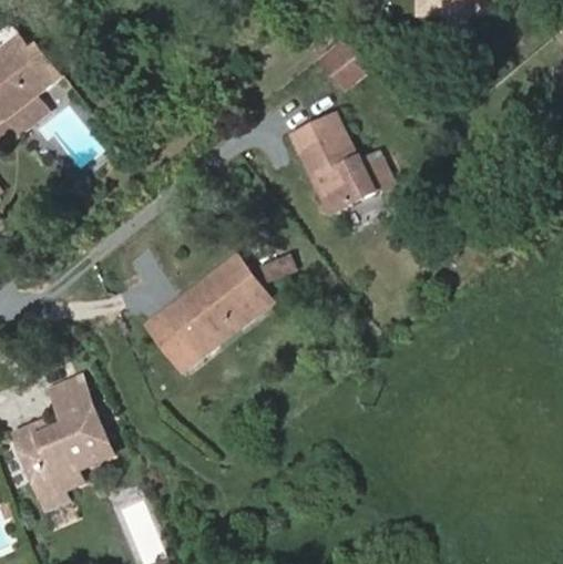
[(415,0),(416,14),(448,14),(453,22),(462,22),(467,14),(498,13),(497,0),(415,0)]
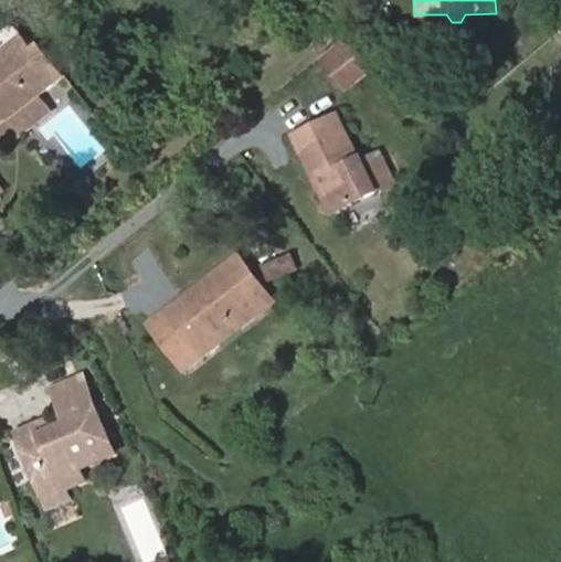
[(0,120),(62,73),(35,38),(28,43),(24,39),(19,33),(0,46),(0,120)]
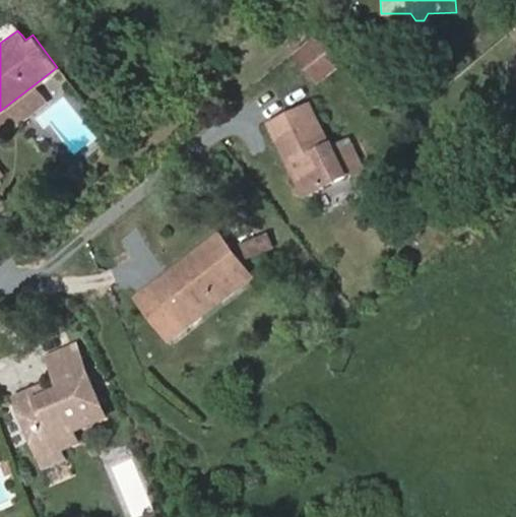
[(515,50),(504,60),(515,75),(515,50)]
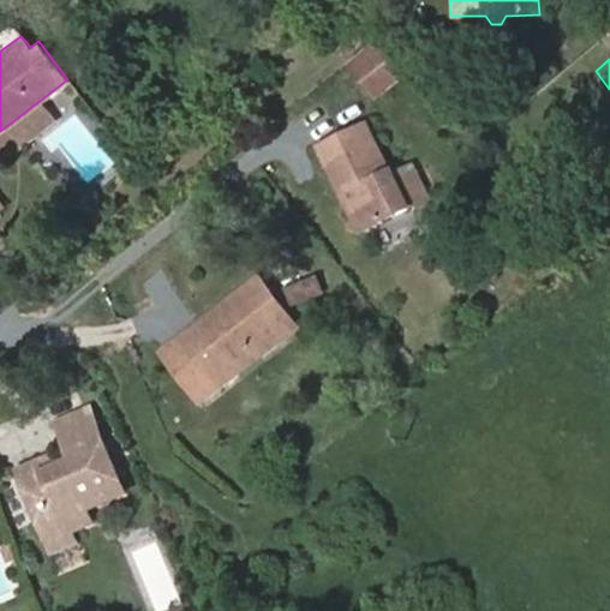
[(346,187),(340,190),(358,228),(407,204),(394,178),(390,168),(387,171),(364,121),(324,142),(346,187)]
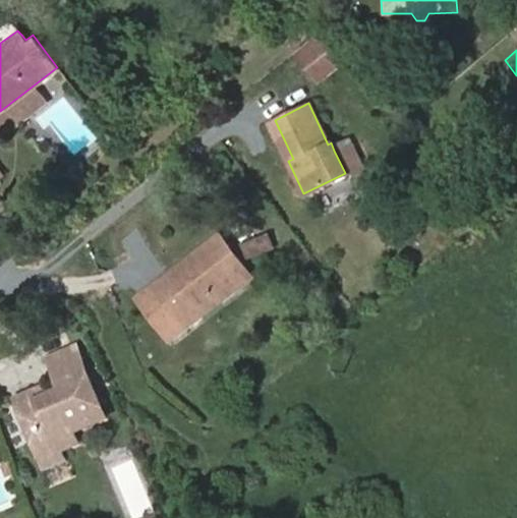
[(293,159),(275,120),(270,122),(288,161),(293,159)]
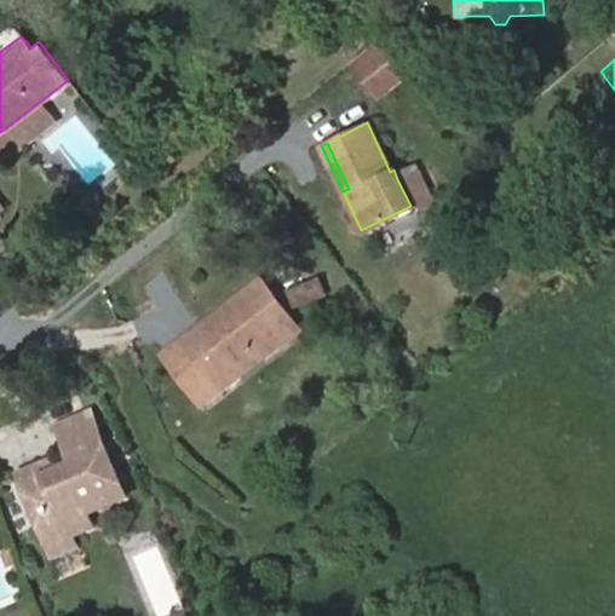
[(412,172),(397,179),(411,206),(424,199),(412,172)]
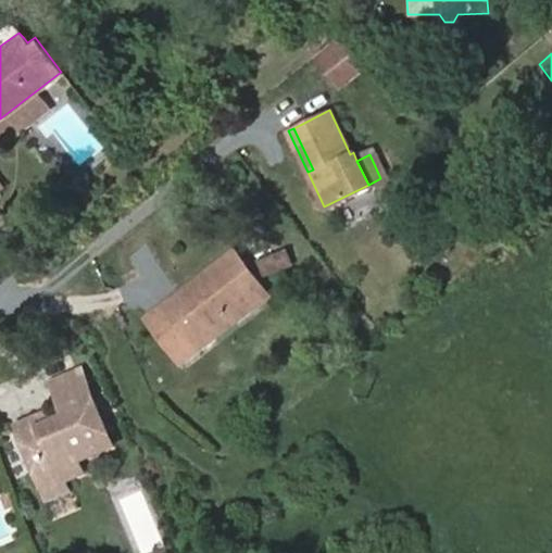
[(163,301),(189,335),(258,283),(233,249),(163,301)]
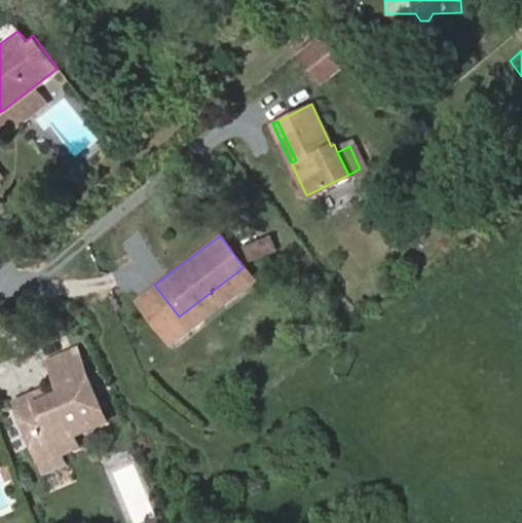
[(252,278),(244,267),(179,316),(187,328),(252,278)]
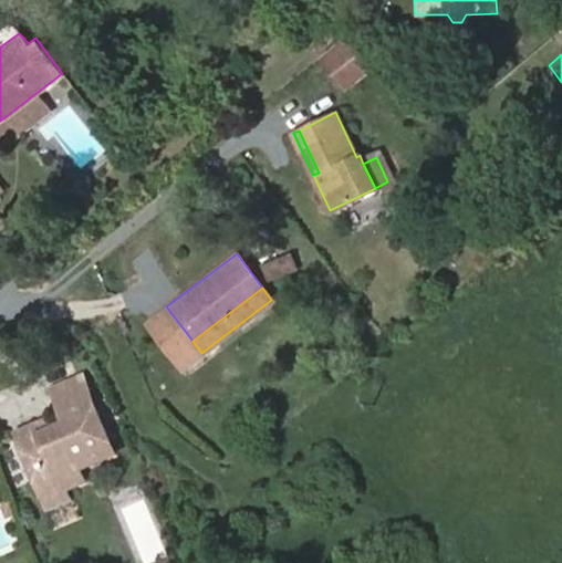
[(201,353),(193,341),(166,306),(148,320),(184,367),(201,353)]
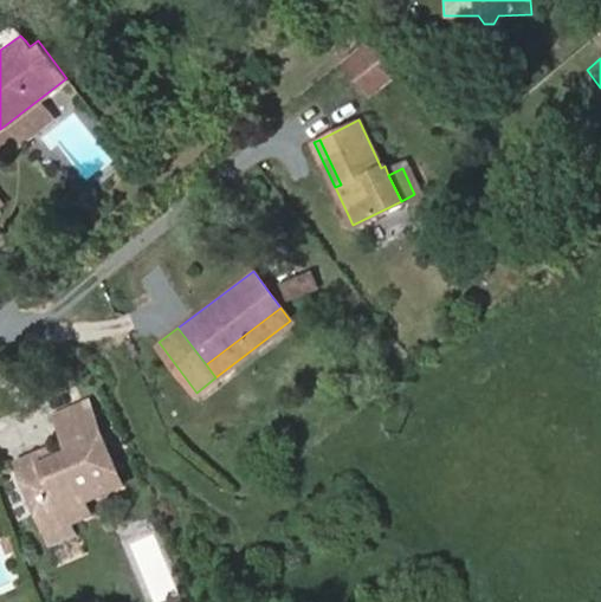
[(41,459),(38,452),(15,460),(44,529),(88,511),(82,498),(121,481),(86,397),(52,412),(68,448),(53,454),(41,459)]
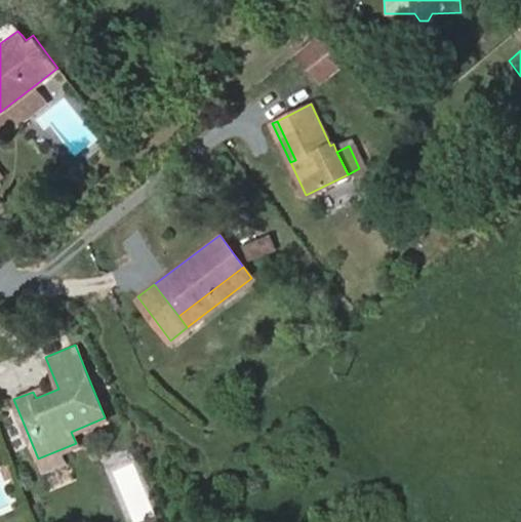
[(43,387),(33,392),(36,398),(46,394),(43,387)]
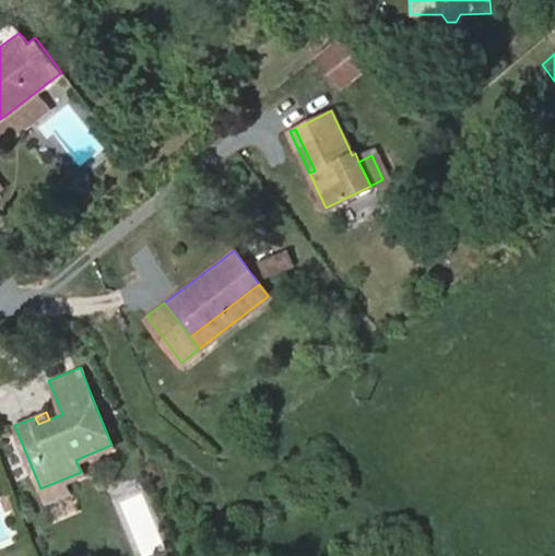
[(61,481),(40,488),(45,500),(66,492),(61,481)]
